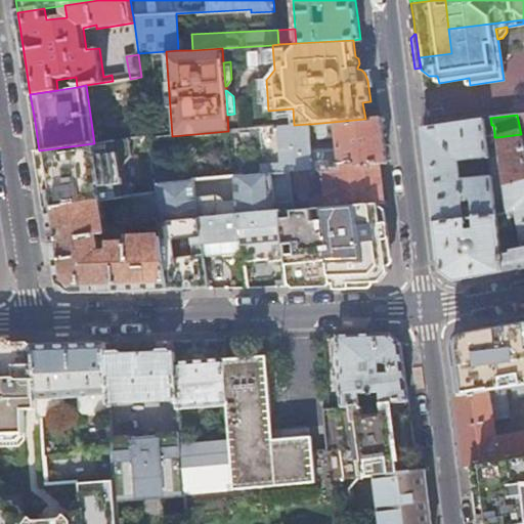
[(239,164),(239,175),(271,172),(290,170),(380,162),(380,163),(386,162),(384,151),(380,118),(365,119),(311,124),(312,134),(319,133),(319,136),(335,135),(336,146),(310,148),(308,124),(294,125),(260,128),(262,149),(279,147),(280,160),(239,164)]
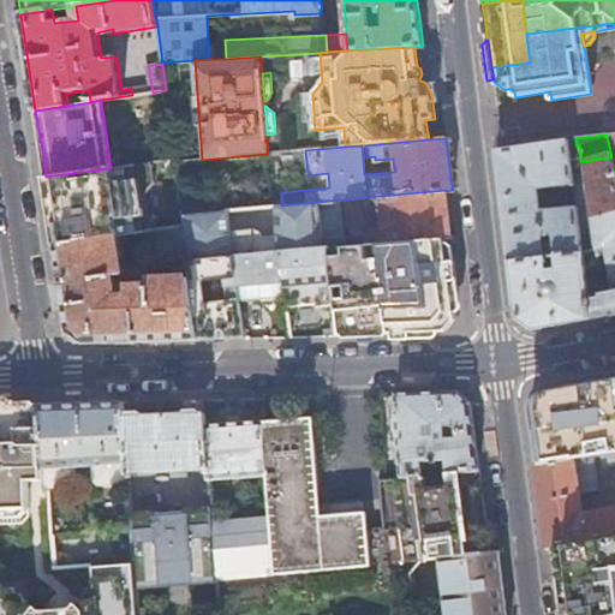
[(575,138),(505,148),(497,149),(507,239),(509,261),(580,251),(575,208),(541,212),(538,191),(573,187),(569,157),(568,148),(577,147),(575,138)]
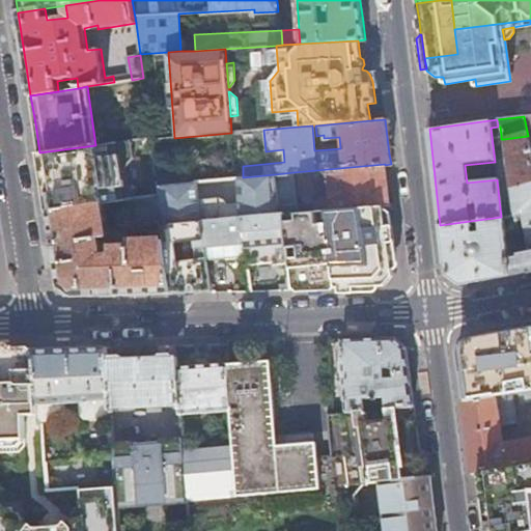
[(500,127),(498,127),(491,128),(492,136),(501,135),(500,127)]
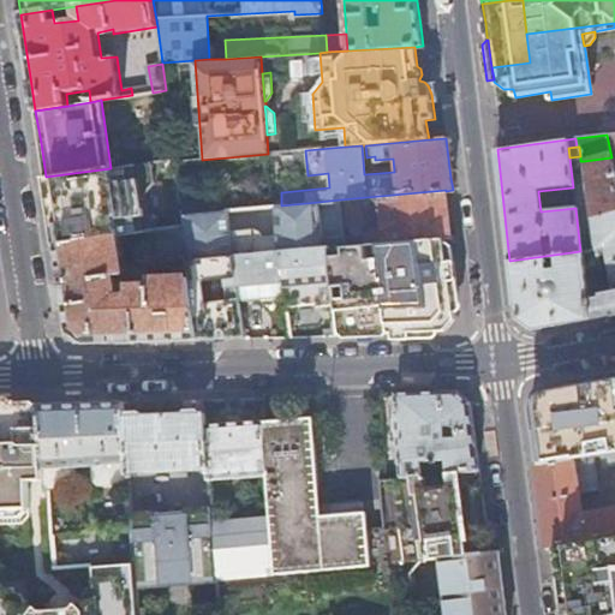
[(580,251),(583,269),(596,267),(595,255),(603,255),(607,291),(586,294),(589,316),(614,311),(614,171),(611,157),(584,161),(593,250),(580,251)]
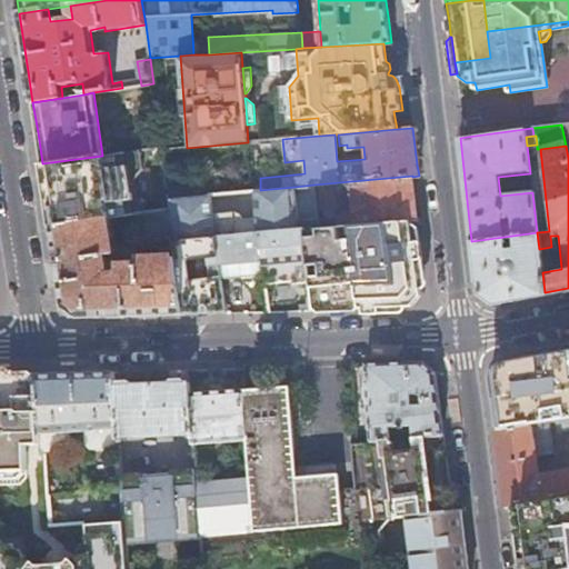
[(132,181),(142,170),(140,150),(102,156),(51,162),(42,163),(48,196),(52,228),(109,219),(125,217),(143,213),(146,213),(145,205),(135,197),(132,181)]
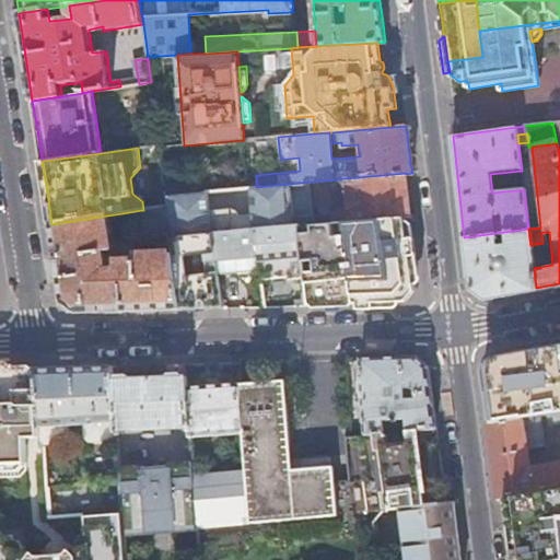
[(409,206),(406,174),(406,173),(310,182),(312,193),(318,193),(318,195),(347,193),(351,221),(405,217),(410,217),(409,206)]
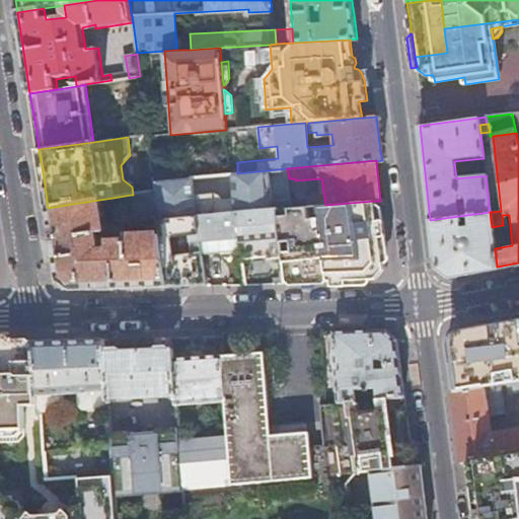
[(197,163),(152,166),(154,181),(180,178),(191,177),(198,177),(197,163)]
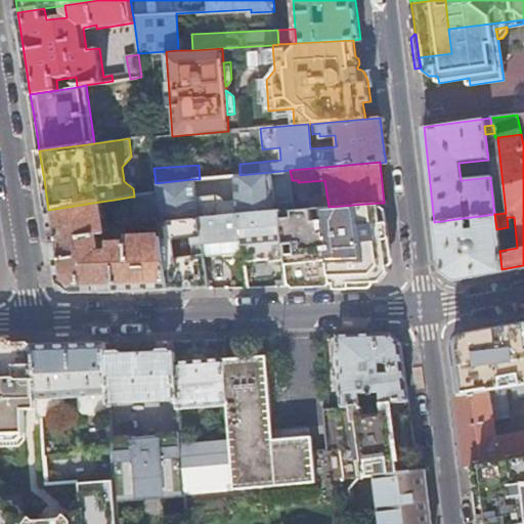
[(239,175),(234,175),(237,203),(238,215),(243,215),(266,213),(275,212),(274,204),(271,172),(239,175)]
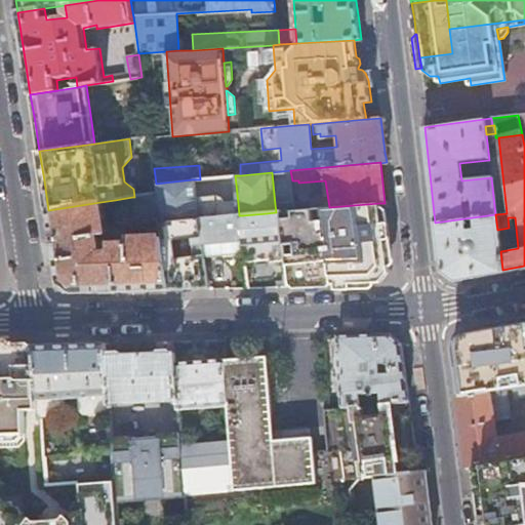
[(183,180),(156,184),(157,194),(161,219),(161,223),(189,220),(197,219),(195,200),(193,179),(183,180)]
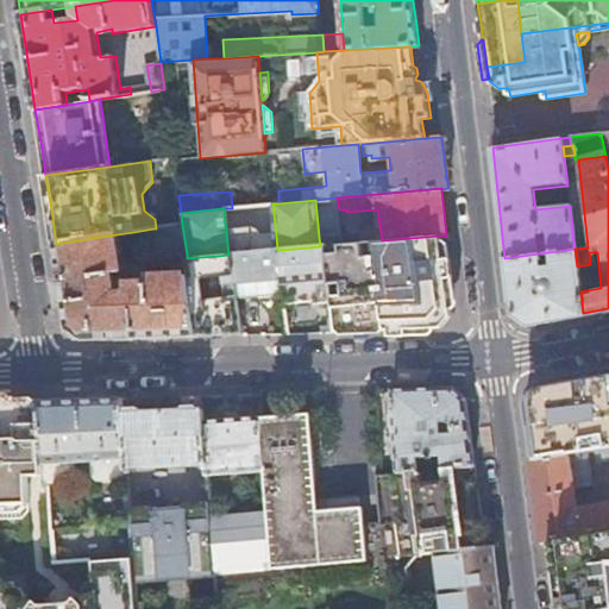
[(187,255),(182,225),(156,228),(154,228),(158,258),(187,255)]
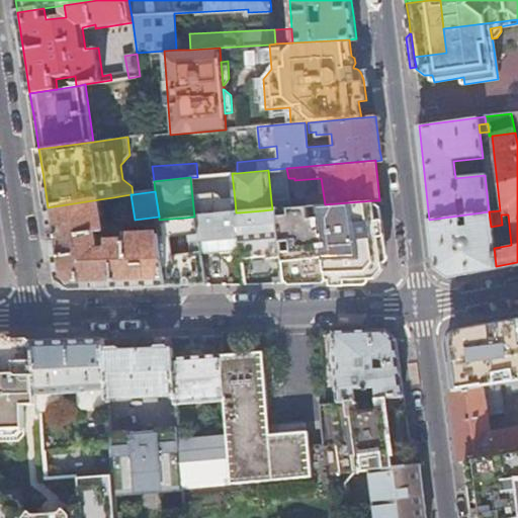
[(211,195),(192,197),(194,217),(196,217),(235,212),(236,212),(235,200),(221,201),(221,200),(220,198),(219,197),(218,196),(216,195),(213,195),(211,195)]
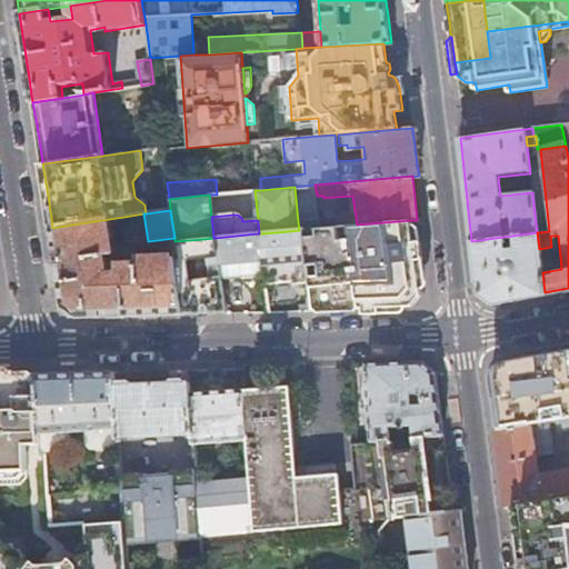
[(109,219),(52,228),(59,267),(65,303),(77,318),(136,316),(153,315),(183,315),(185,313),(185,310),(177,256),(141,258),(139,261),(139,265),(120,266),(119,269),(119,275),(110,276),(107,256),(111,256),(115,250),(109,219)]
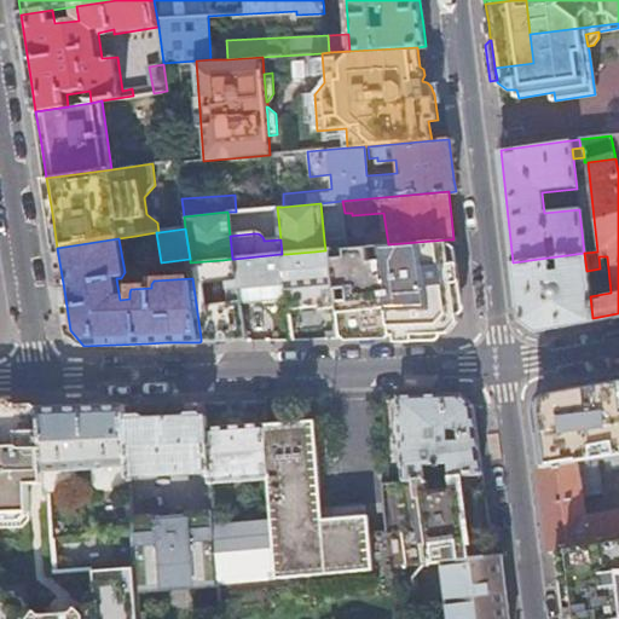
[(347,238),(324,241),(325,250),(329,250),(331,264),(350,261),(348,248),(347,238)]
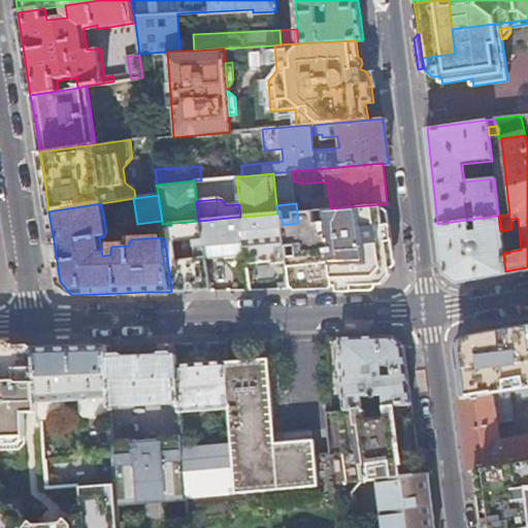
[(392,245),(391,240),(390,223),(388,212),(385,207),(382,208),(382,204),(331,208),(322,209),(327,252),(386,246),(392,245)]
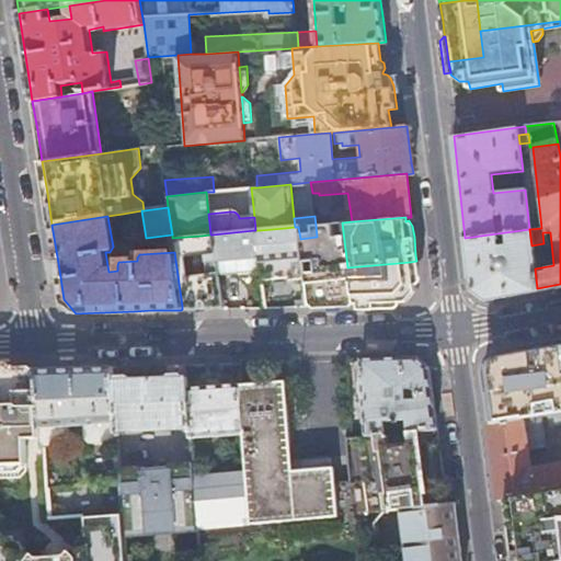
[(317,237),(300,239),(301,256),(304,272),(308,306),(330,305),(352,305),(347,267),(342,222),(316,225),(317,237)]
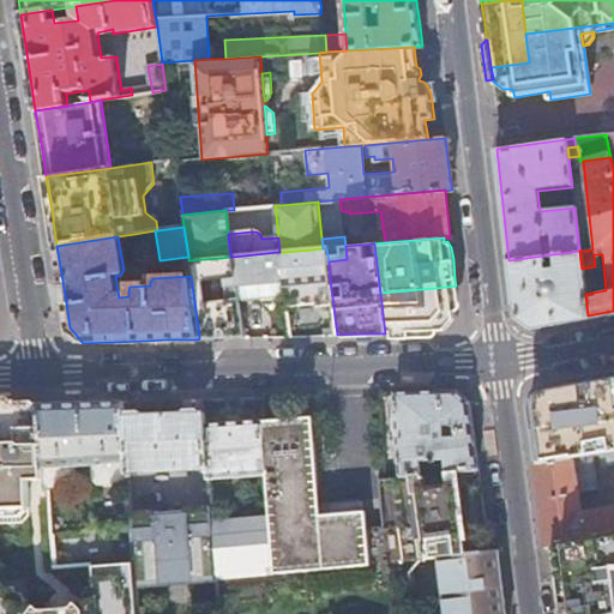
[(280,252),(278,252),(283,284),(330,281),(329,262),(326,248),(323,248),(312,250),(284,252),(280,252)]
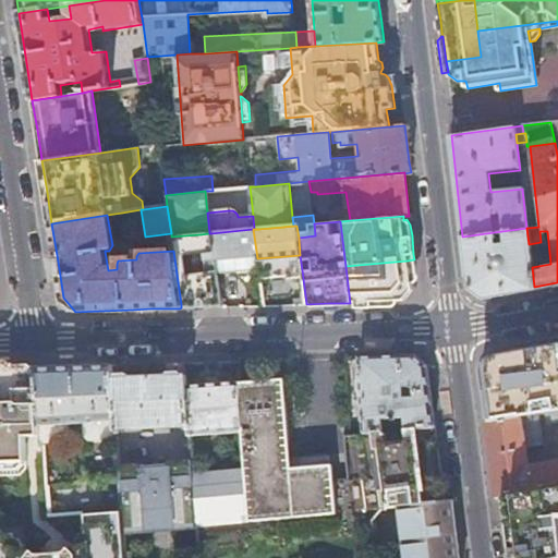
[(529,244),(526,228),(462,237),(466,269),(469,288),(474,291),(483,296),(523,289),(534,287),(532,267),(529,244)]
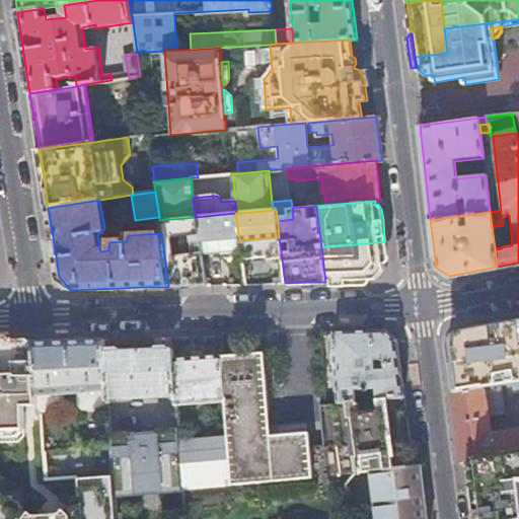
[(235,213),(197,217),(200,239),(201,250),(240,247),(239,240),(235,213)]
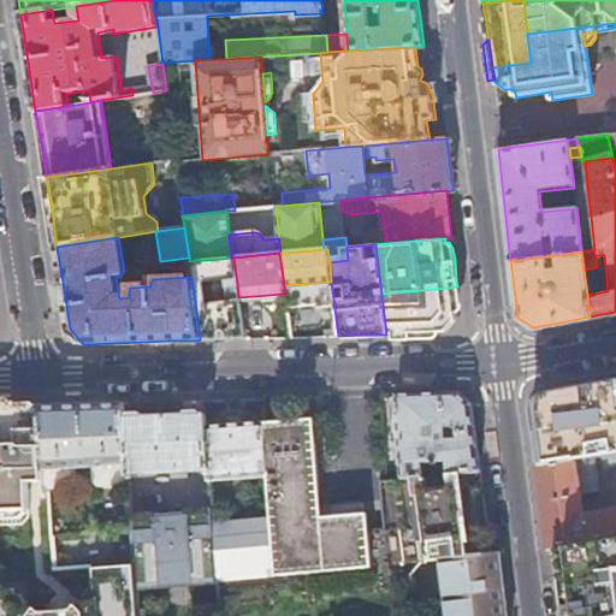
[(231,258),(221,259),(189,261),(191,277),(200,336),(217,333),(218,336),(221,337),(224,337),(225,335),(226,332),(243,336),(238,297),(237,284),(234,258),(231,258)]
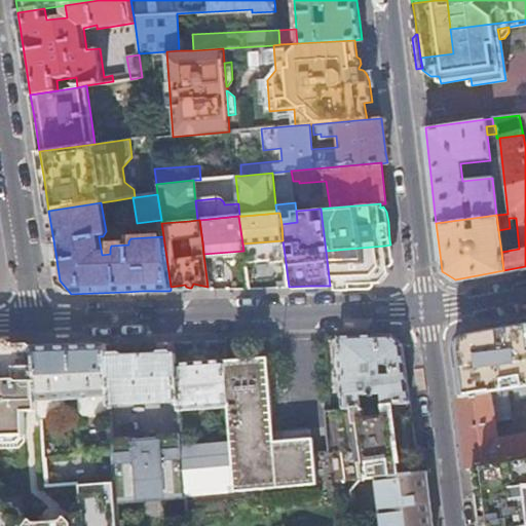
[(285,255),(283,240),(242,243),(243,251),(245,258),(285,255)]
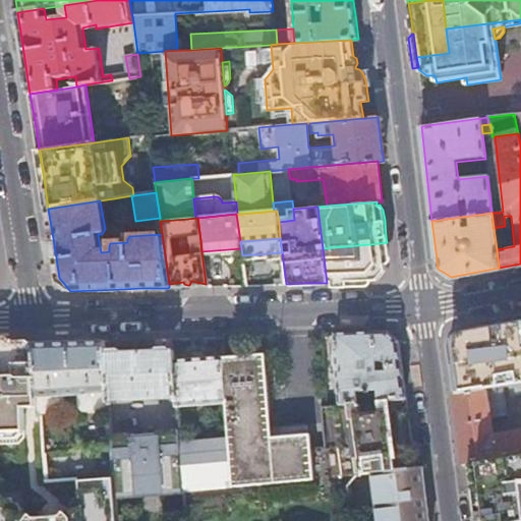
[(384,270),(384,264),(386,264),(389,259),(387,242),(381,243),(323,248),(327,283),(330,282),(330,287),(352,286),(364,286),(367,283),(367,281),(373,281),(384,270)]
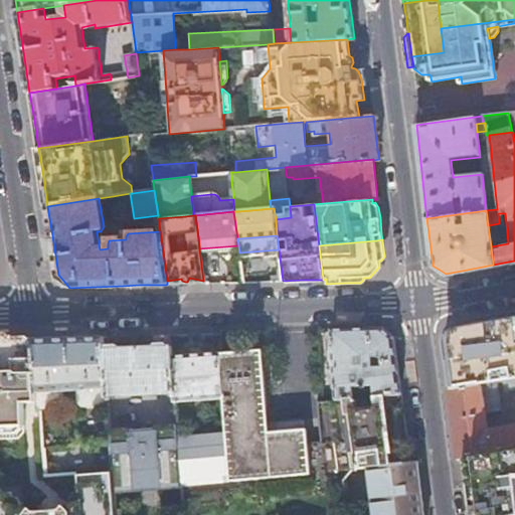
[(445,352),(449,388),(450,390),(496,381),(503,380),(504,380),(514,377),(514,313),(508,314),(493,317),(487,318),(459,323),(458,324),(456,324),(455,324),(453,326),(451,327),(450,328),(449,329),(447,331),(446,333),(445,335),(444,338),(443,340),(443,343),(444,345),(445,352)]
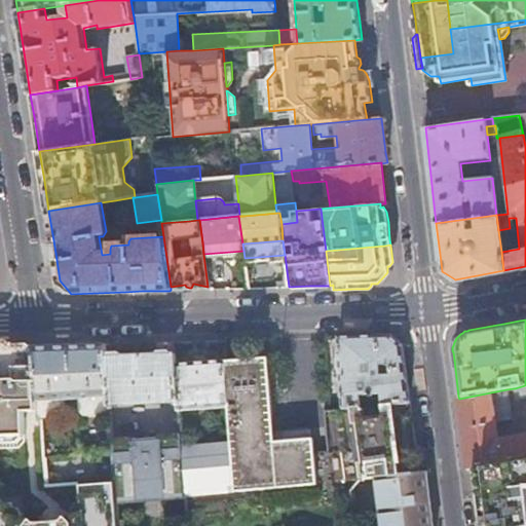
[(367,337),(338,338),(340,397),(341,397),(342,408),(360,407),(359,392),(378,391),(380,405),(387,405),(390,405),(408,403),(406,385),(401,345),(396,341),(389,336),(367,337)]
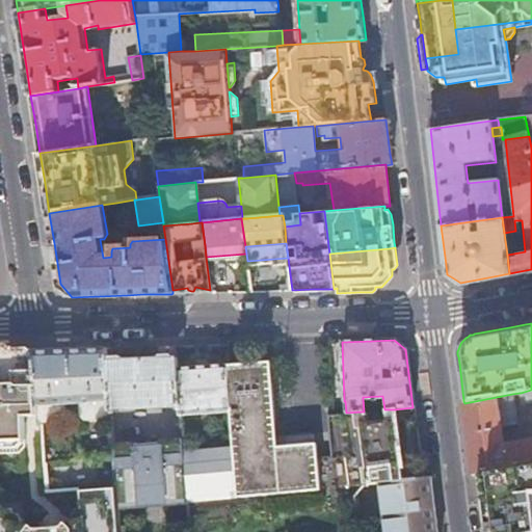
[(71,349),(33,351),(35,372),(37,405),(62,404),(77,404),(109,403),(106,362),(106,348),(71,349)]
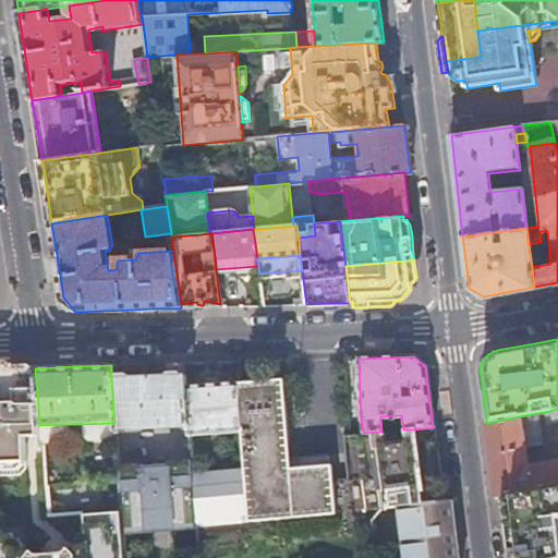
[(184,376),(111,379),(114,423),(114,429),(189,426),(185,388),(184,376)]
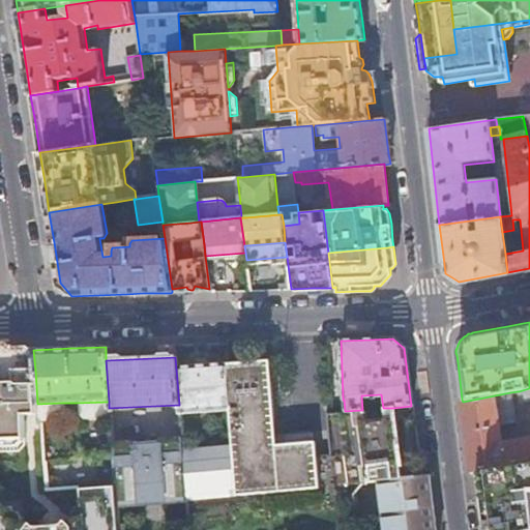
[(229,411),(232,444),(236,493),(317,486),(313,439),(283,442),(273,443),(273,431),(267,362),(226,366),(229,411)]
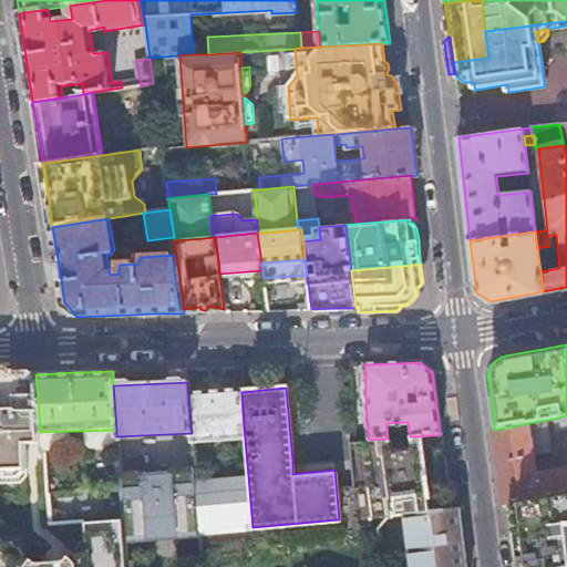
[(188,394),(192,433),(192,444),(245,440),(241,392),(241,390),(188,394)]
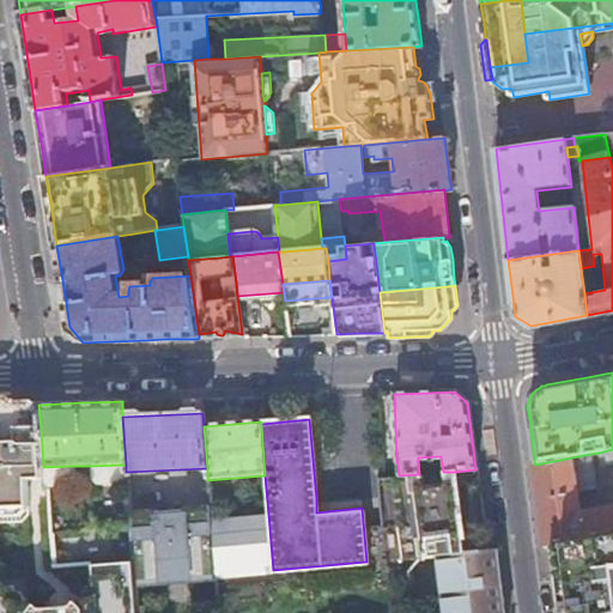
[(0,513),(38,511),(37,484),(44,484),(43,467),(41,429),(26,430),(26,447),(0,447),(0,513)]
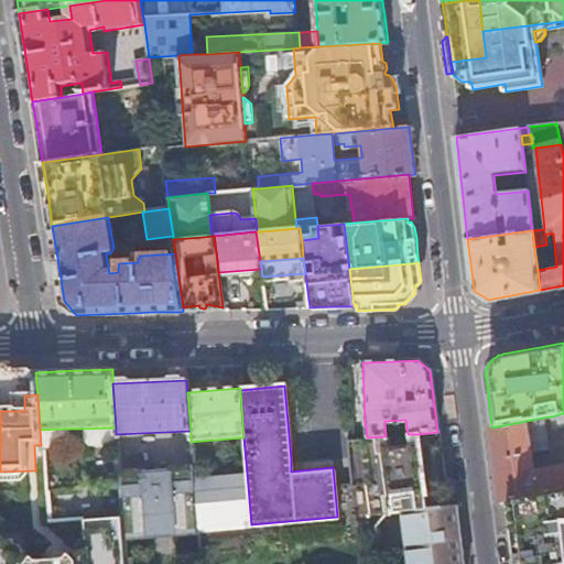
[(563,427),(563,413),(552,416),(555,430),(563,427)]
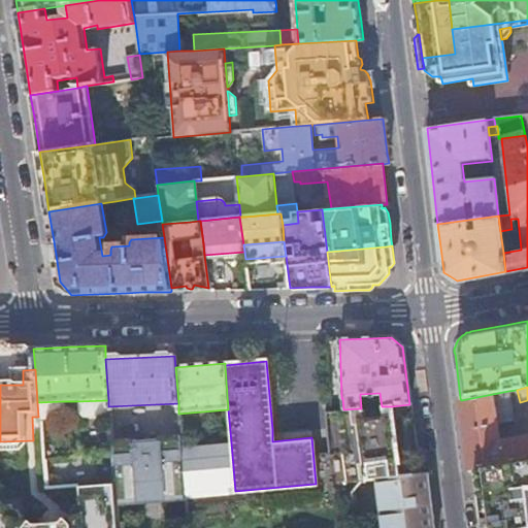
[(461,400),(460,398),(458,399),(467,471),(470,471),(470,469),(473,469),(527,460),(527,437),(503,441),(497,424),(513,421),(508,391),(461,400)]
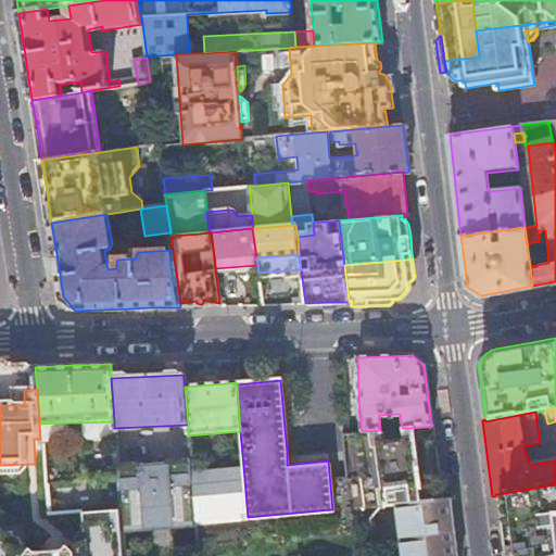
[(80,422),(80,436),(85,440),(115,439),(114,428),(114,421),(80,422)]
